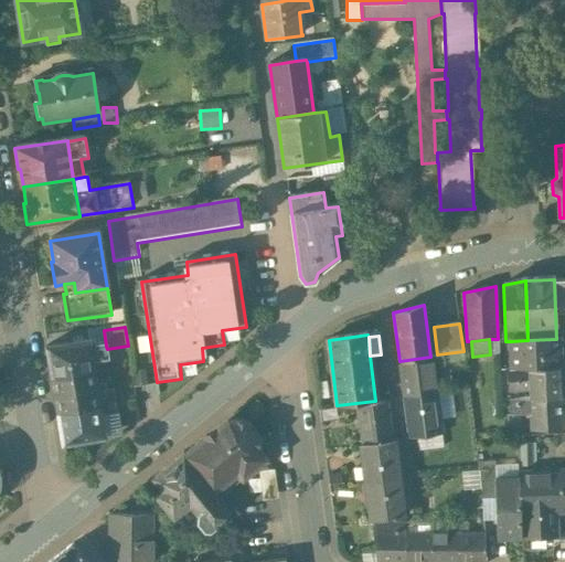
[(556,339),(528,340),(529,370),(557,369),(556,339)]
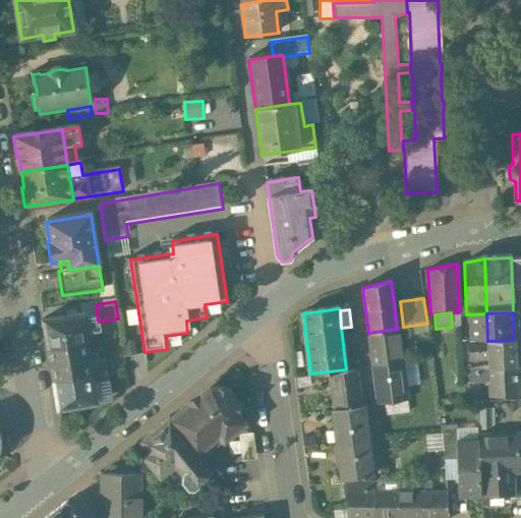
[(486,313),(471,314),(473,342),(487,341),(486,313)]
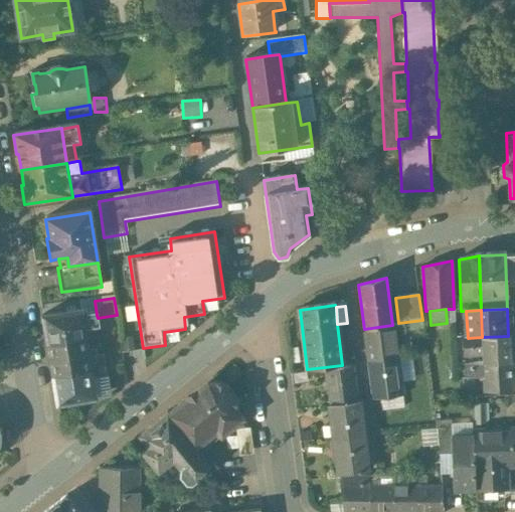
[(81,312),(43,318),(48,347),(86,341),(84,330),(81,313),(81,312)]
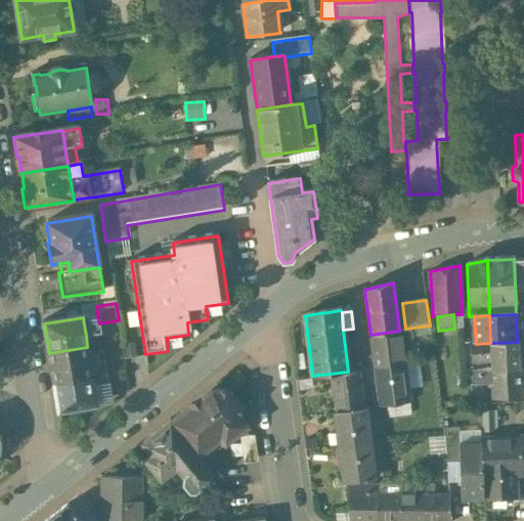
[(98,320),(89,321),(89,317),(83,318),(86,336),(101,334),(99,323),(98,320)]
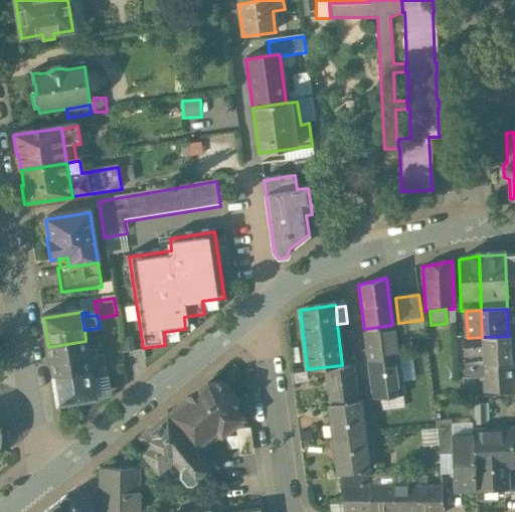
[(392,325),(364,329),(368,363),(397,360),(392,325)]
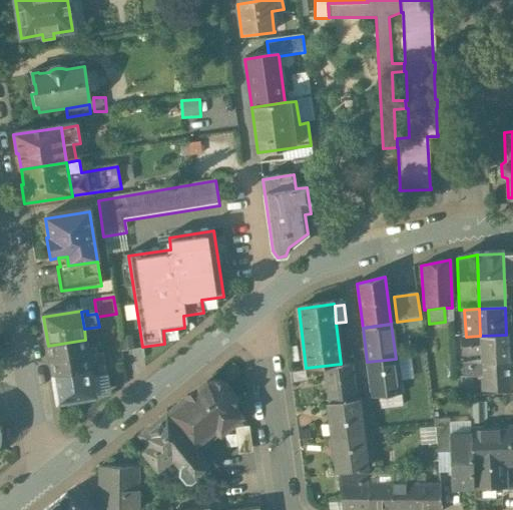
[(506,335),(480,336),(481,356),(481,363),(508,362),(506,335)]
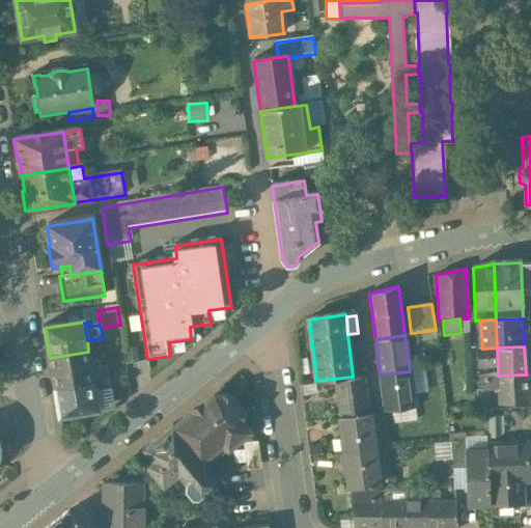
[(482,349),(476,349),(477,369),(498,368),(497,348),(482,349)]
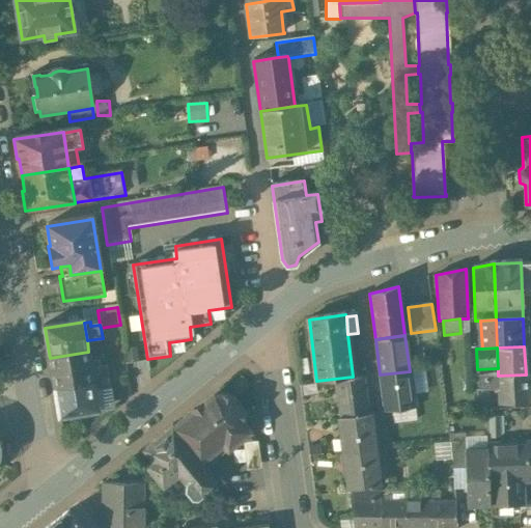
[(88,352),(50,358),(55,389),(93,383),(88,352)]
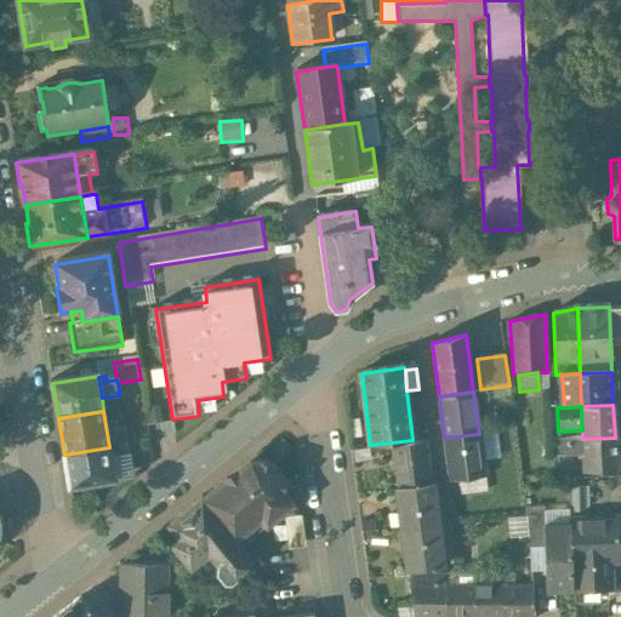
[(479,434),(444,438),(450,481),(460,480),(484,476),(485,476),(479,434)]
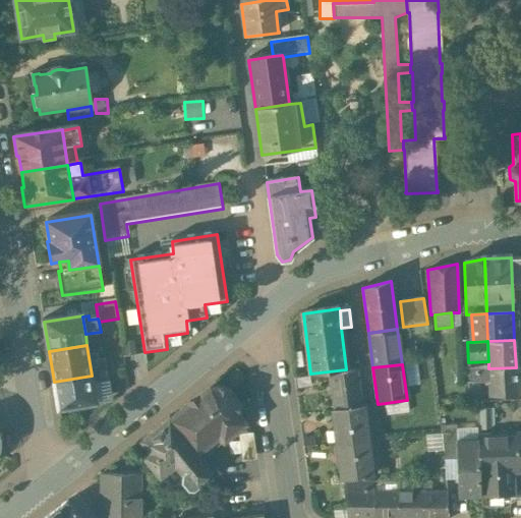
[(516,367),(488,368),(490,397),(517,396),(516,367)]
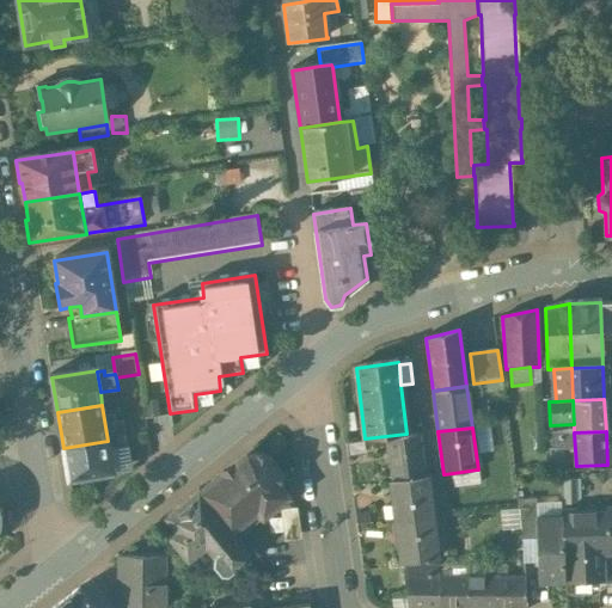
[(420,437),(386,442),(391,483),(424,479),(420,437)]
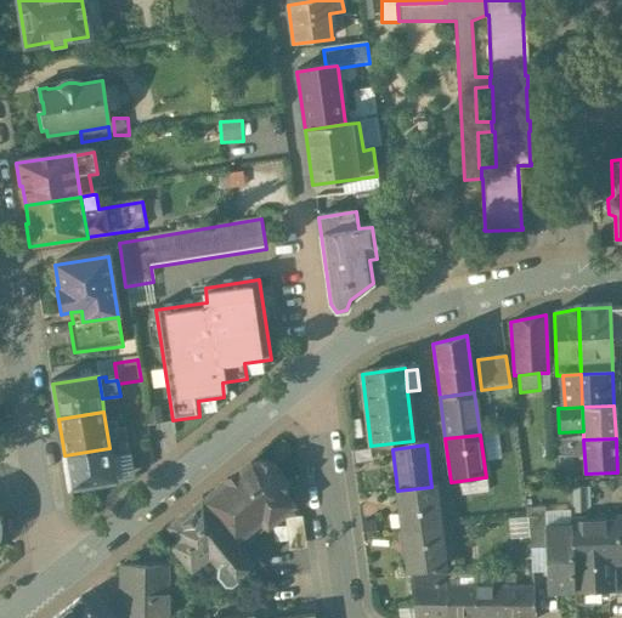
[(109,448),(64,455),(69,491),(116,482),(114,476),(112,460),(109,448)]
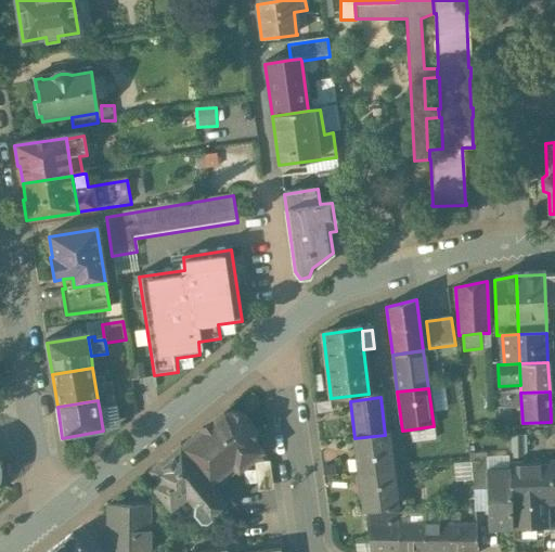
[(115,409),(100,411),(102,425),(117,423),(115,409)]
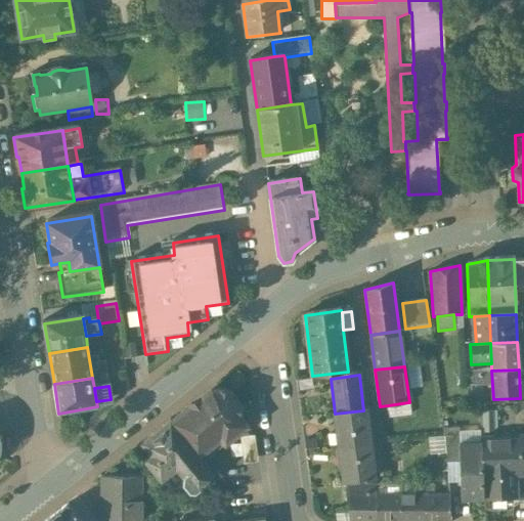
[(211,398),(208,394),(201,400),(201,402),(193,408),(191,406),(170,423),(194,453),(203,464),(248,428),(239,418),(241,406),(230,392),(219,391),(211,398)]
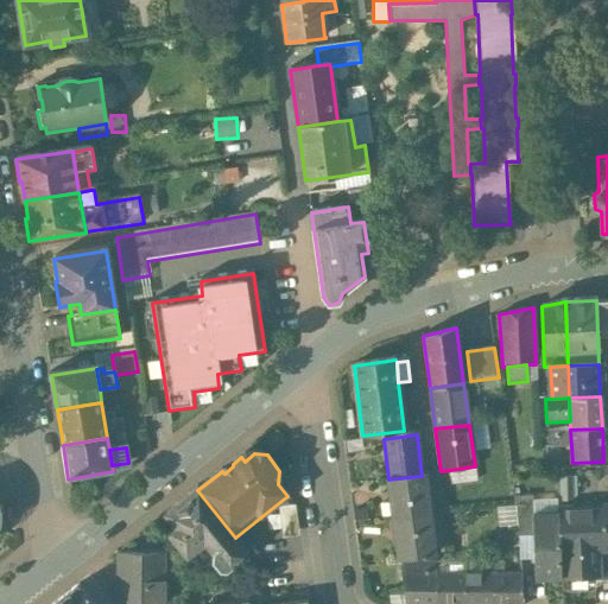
[(474,466),(450,470),(451,485),(476,482),(474,466)]
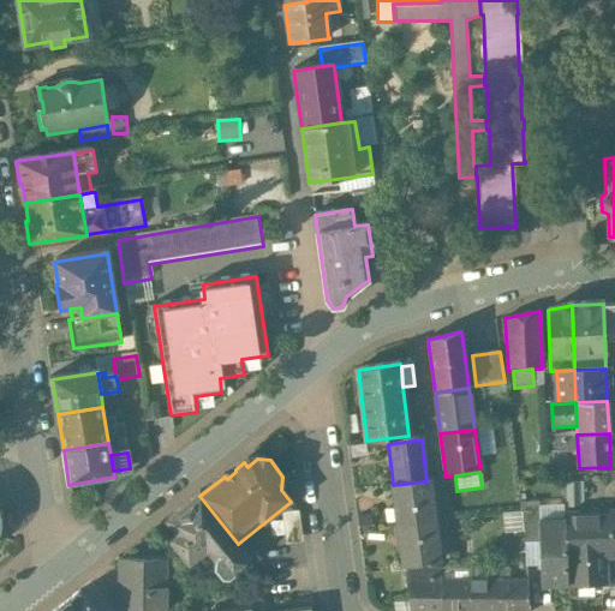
[(393,485),(398,527),(433,522),(428,481),(427,481),(393,485)]
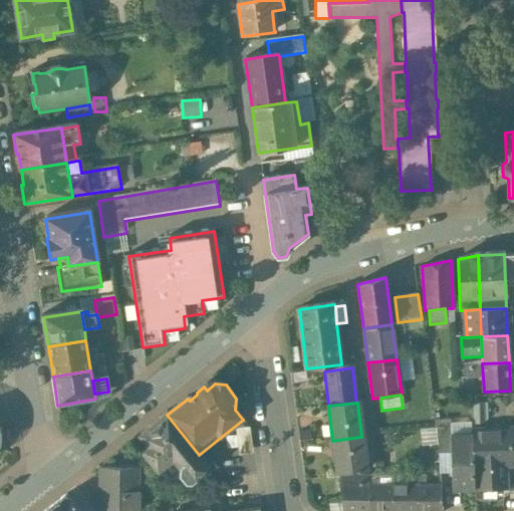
[(167,415),(142,436),(150,447),(143,452),(159,471),(178,456),(191,445),(167,415)]
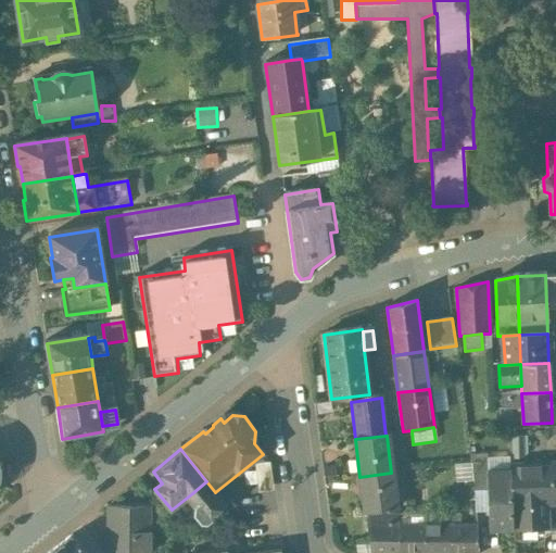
[(487,455),(470,456),(475,493),(488,493),(487,473),(488,473),(487,455)]
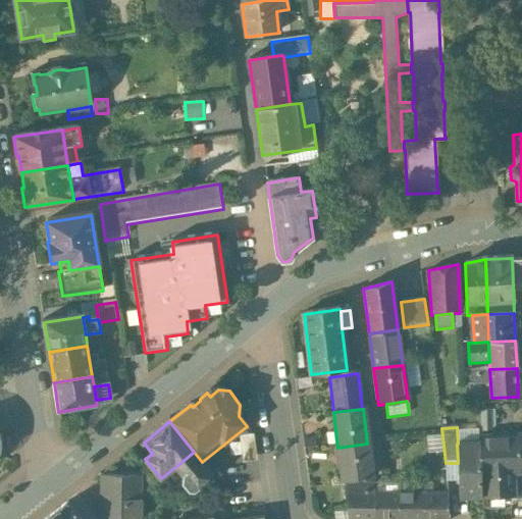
[(240,434),(241,456),(255,456),(255,434),(240,434)]
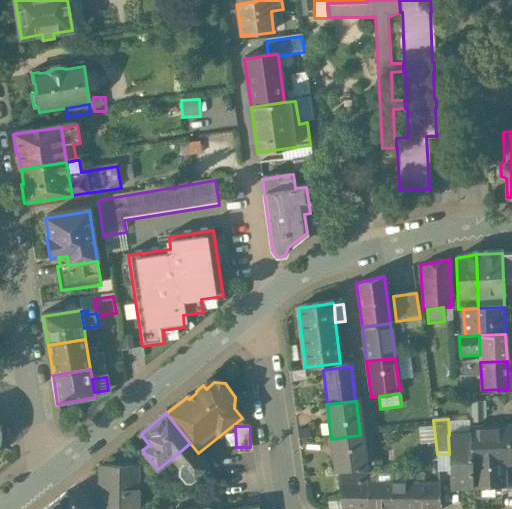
[(511,427),(470,428),(470,434),(472,489),(503,488),(502,462),(511,462),(511,427)]
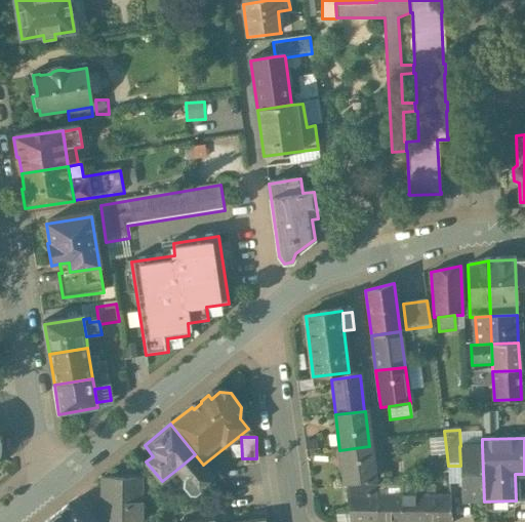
[(460,446),(459,446),(460,466),(461,503),(484,502),(482,445),(460,446)]
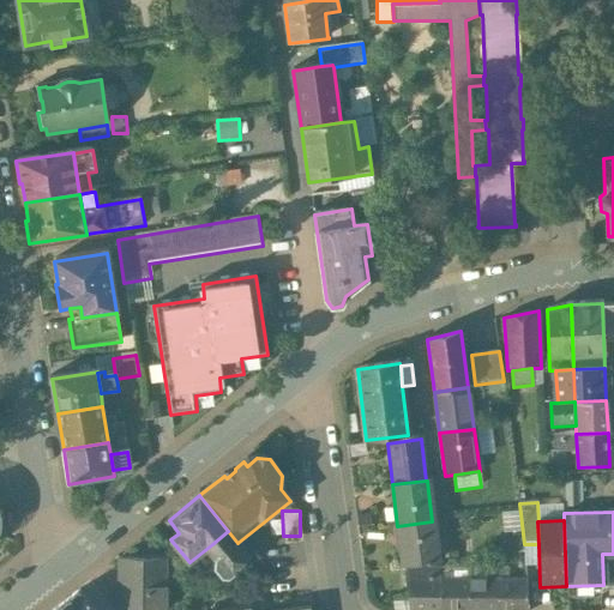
[(432,521),(397,526),(403,568),(438,563),(434,541),(432,521)]
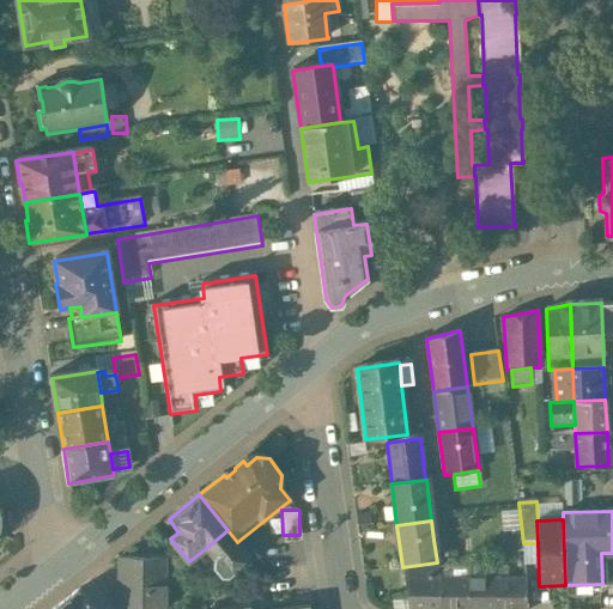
[(237,542),(228,530),(212,543),(217,549),(214,560),(225,572),(248,555),(237,542)]
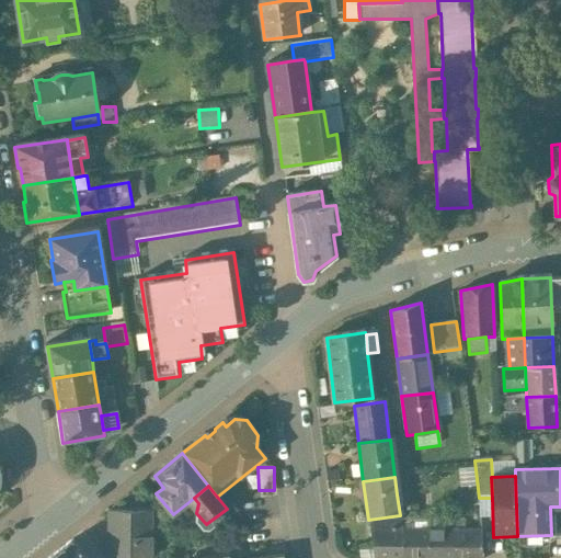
[(477,494),(460,497),(461,510),(478,508),(477,494)]
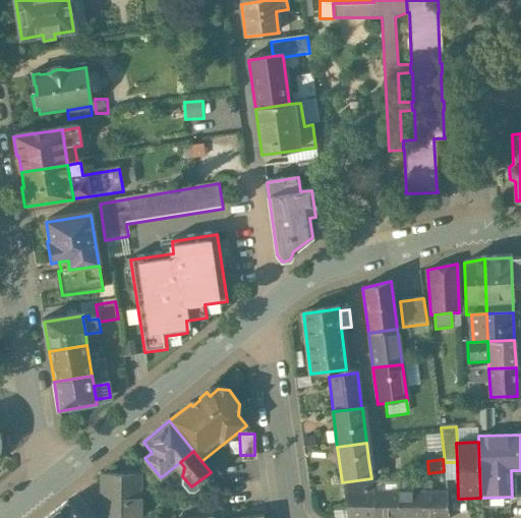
[(428,473),(426,473),(427,494),(447,494),(445,471),(444,471),(428,473)]
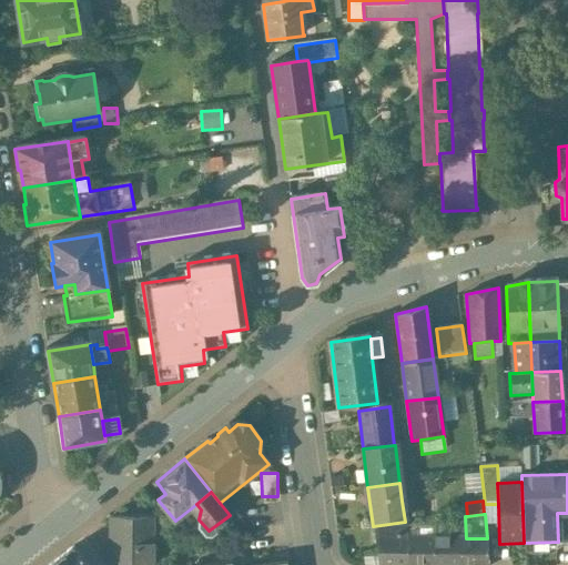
[(156,521),(111,518),(109,564),(154,564),(156,521)]
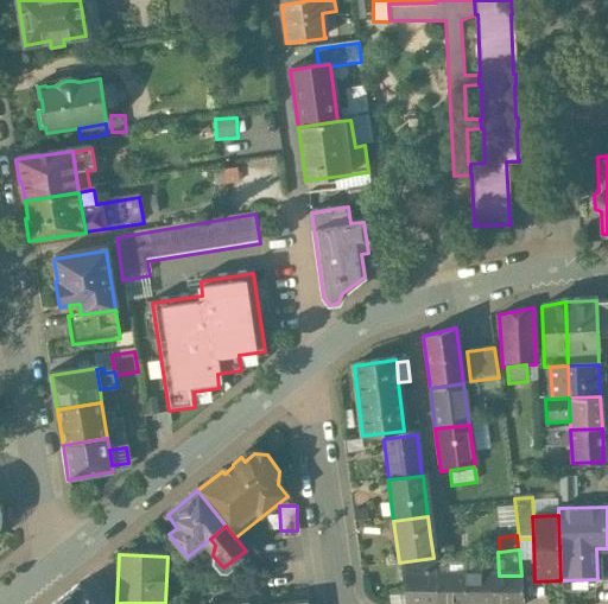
[(435,603),(436,574),(401,574),(406,603),(435,603)]
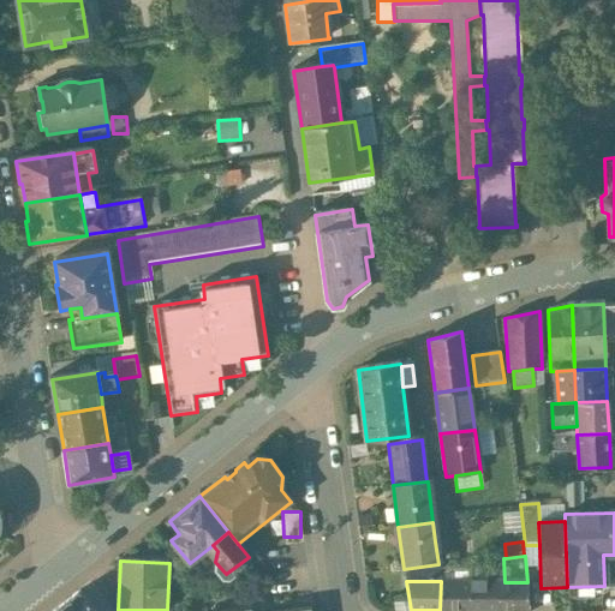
[(469,610),(470,581),(441,581),(440,610),(469,610)]
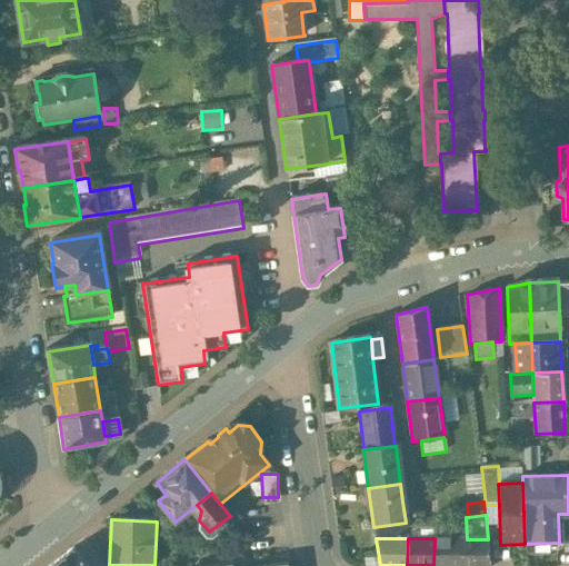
[(461,565),(461,539),(435,538),(433,565),(461,565)]
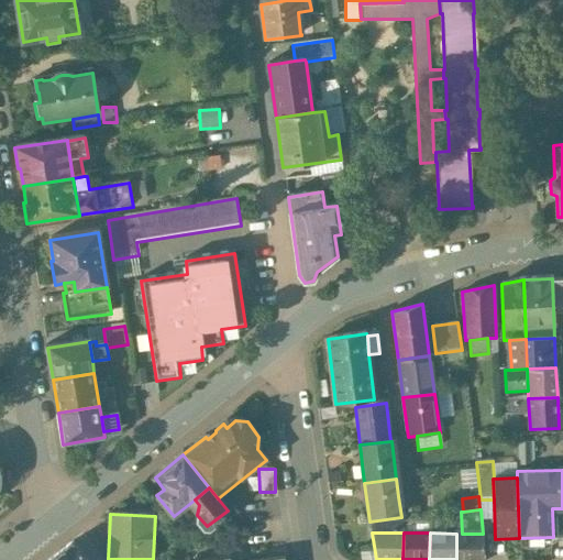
[(462,534),(456,534),(456,559),(484,559),(483,534),(462,534)]
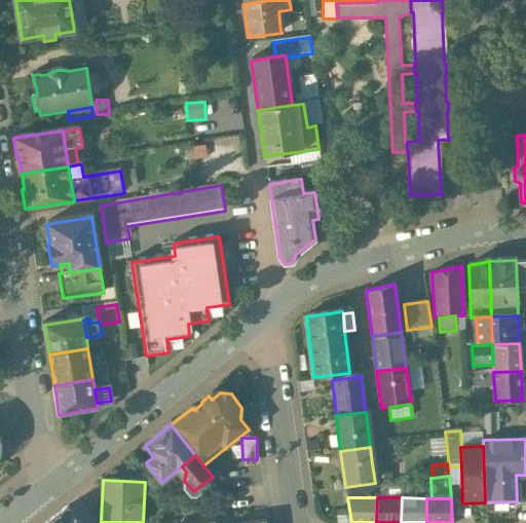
[(80,522),(68,508),(49,522),(80,522)]
